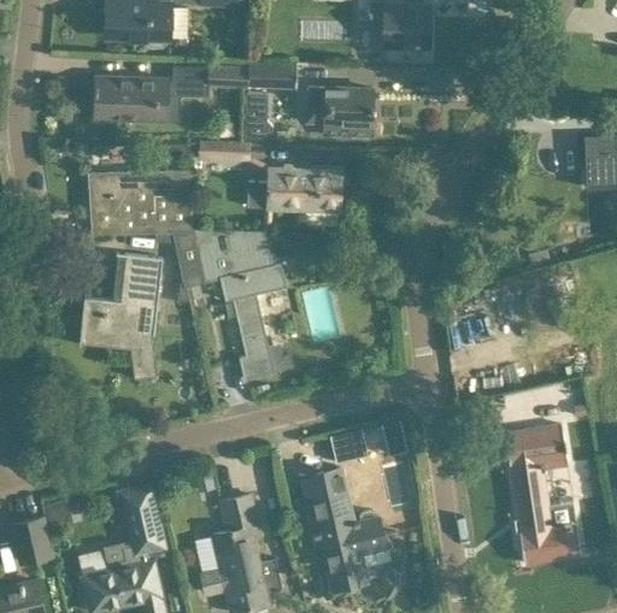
[(170,10),(170,1),(156,1),(156,0),(130,0),(130,5),(106,4),(105,39),(146,40),(146,43),(150,48),(162,48),(166,45),(166,40),(169,40),(170,40),(187,40),(187,10),(170,10)]
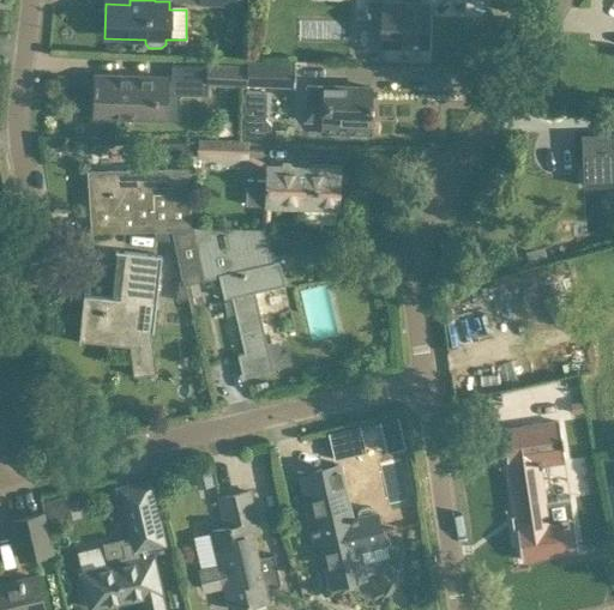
[(427,7),(401,6),(383,6),(383,7),(366,7),(366,24),(381,24),(381,49),(427,50),(427,7)]
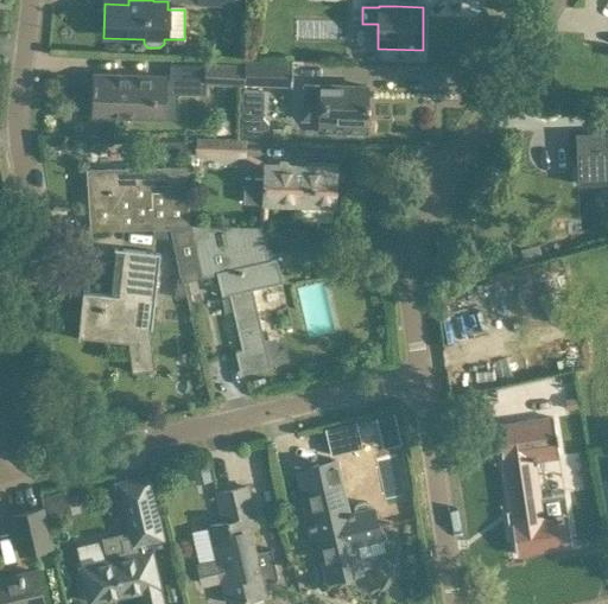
[(245,63),(244,87),(291,89),(292,64),(245,63)]
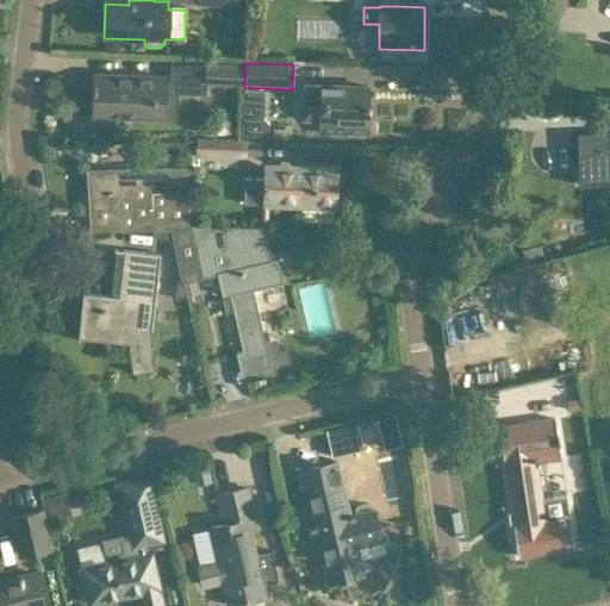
[(206,68),(206,86),(243,87),(243,66),(206,64),(206,68)]
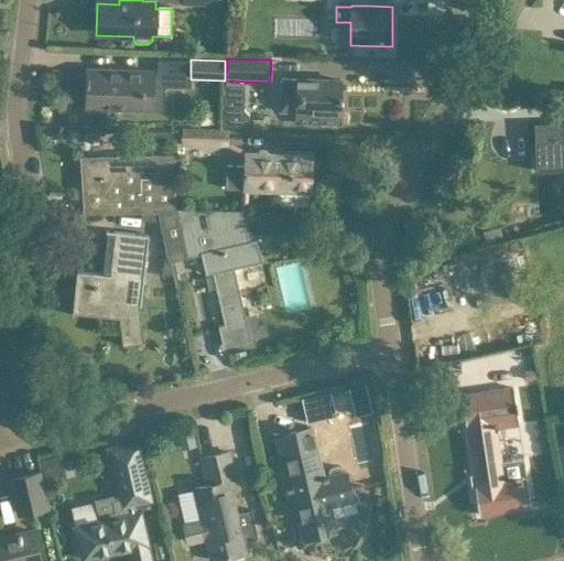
[(85,81),(85,87),(87,87),(87,110),(111,110),(151,111),(162,111),(162,109),(145,109),(145,89),(151,89),(151,88),(191,89),(191,79),(191,63),(156,62),(156,75),(152,75),(152,74),(114,73),(87,73),(87,81),(85,81)]
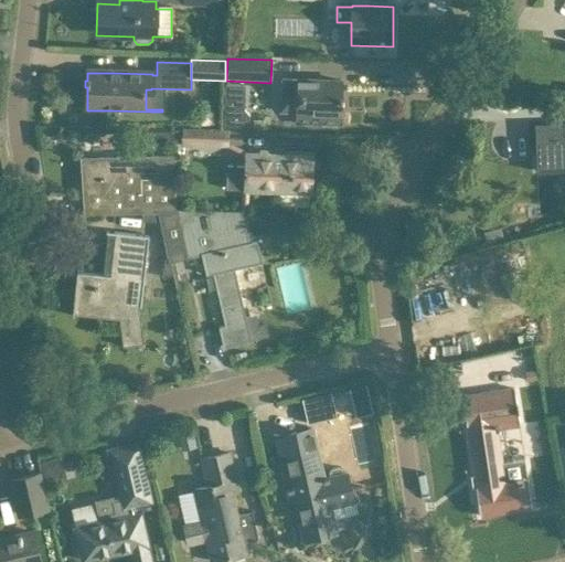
[(283,96),(281,112),(296,112),(296,115),(341,115),(341,83),(309,82),(298,82),(283,82),(283,96)]
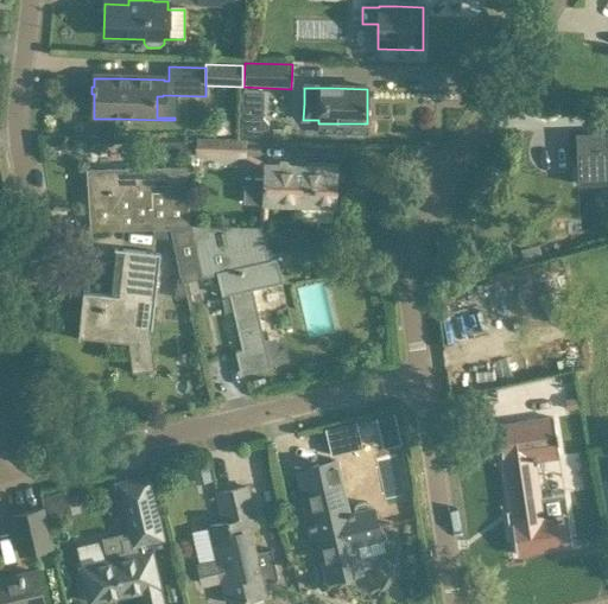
[(244,93),(242,138),(267,138),(268,125),(264,119),(264,93),(244,93)]
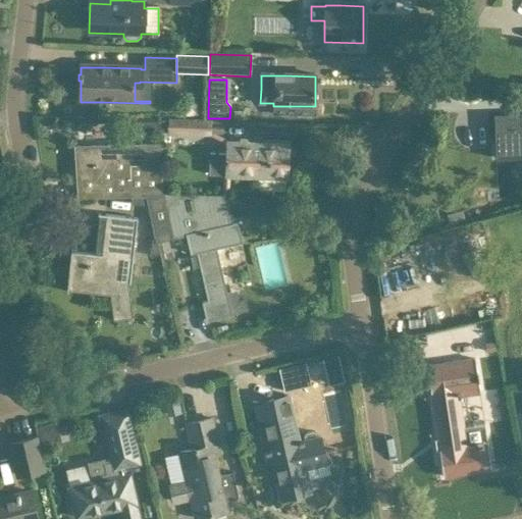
[(521,117),(494,119),(496,154),(521,153),(521,117)]
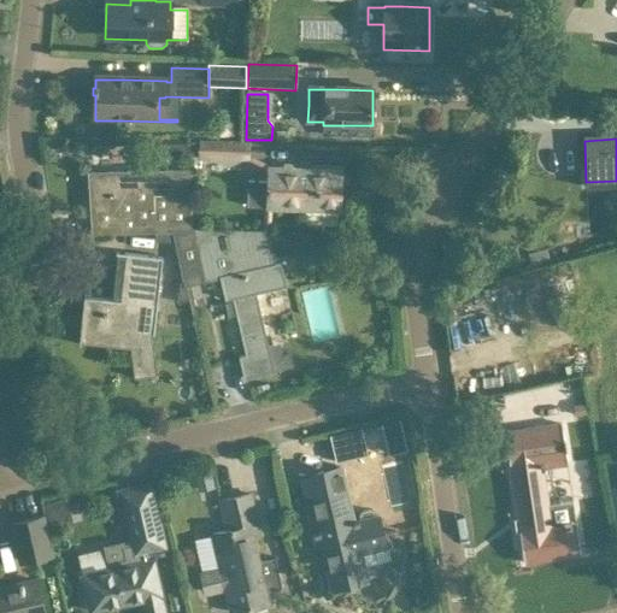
[(201,142),(201,143),(189,146),(189,159),(200,159),(200,158),(248,159),(248,143),(201,142)]
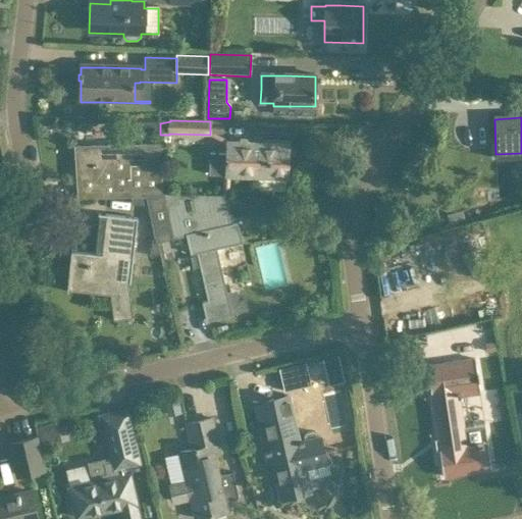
[(160,135),(160,123),(158,123),(142,123),(142,134),(160,135)]
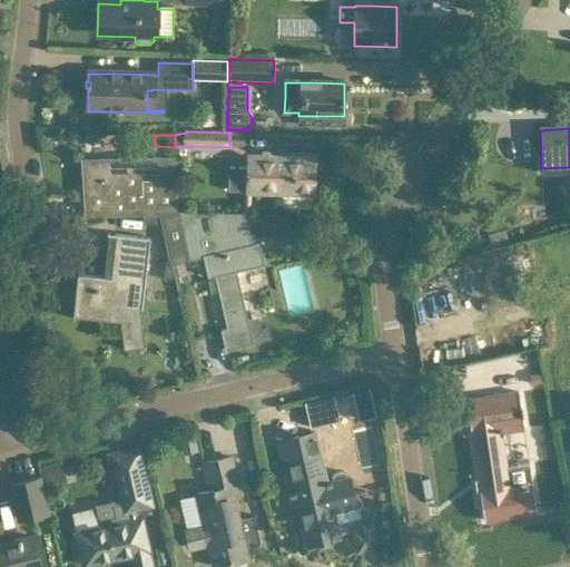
[(314,160),(276,158),(248,157),(248,169),(229,169),(228,194),(313,197),(314,160)]
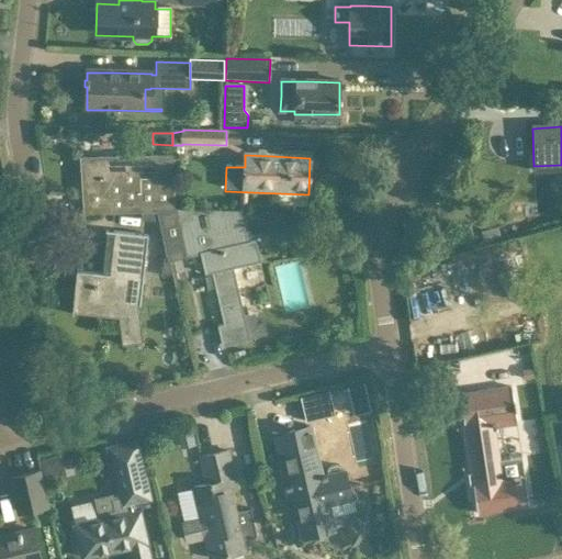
[(83,216),(113,214),(158,212),(176,212),(173,156),(81,160),(83,216)]
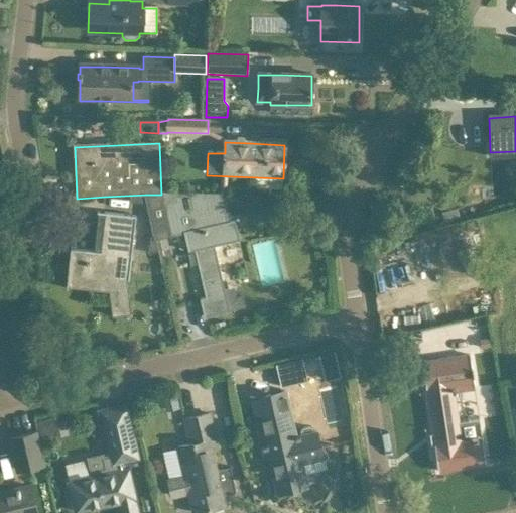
[(230,311),(215,246),(239,240),(235,222),(230,223),(224,197),(207,196),(161,195),(145,195),(155,241),(185,234),(189,253),(195,252),(207,298),(201,300),(205,317),(230,311)]
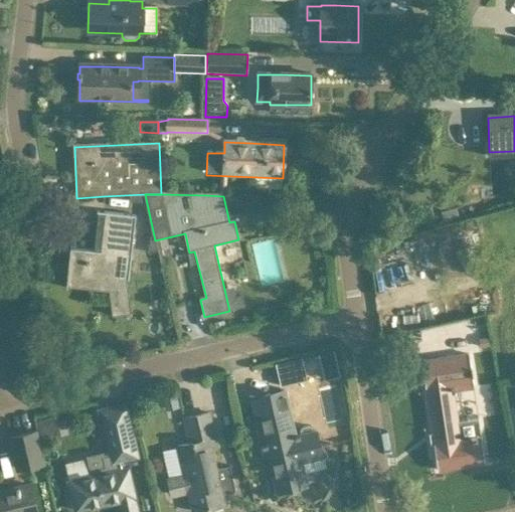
[(104,213),(100,252),(70,249),(66,281),(66,290),(67,290),(68,281),(108,285),(112,317),(130,315),(127,287),(135,215),(97,211),(97,212),(104,213)]
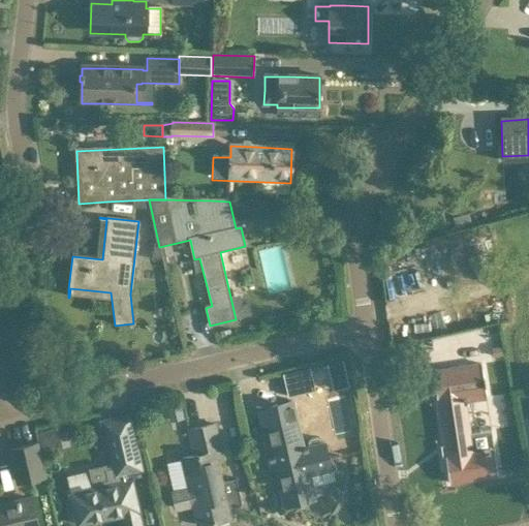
[(481,366),(432,373),(436,400),(437,400),(443,447),(448,485),(498,477),(494,451),(493,451),(491,432),(469,435),(464,403),(487,400),(485,387),(484,378),(483,378),(481,366)]
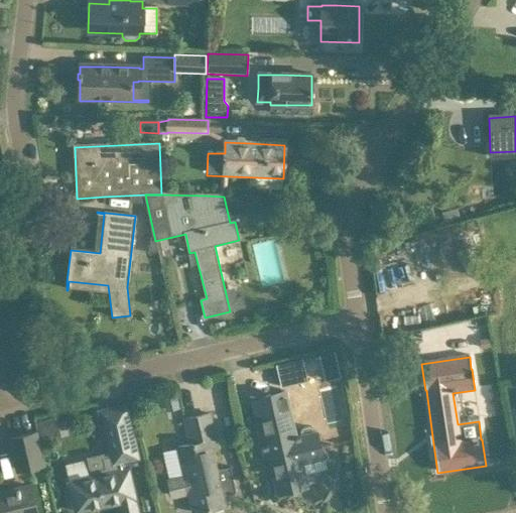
[(301,362),(277,367),(281,387),(297,383),(297,381),(305,379),(301,362)]
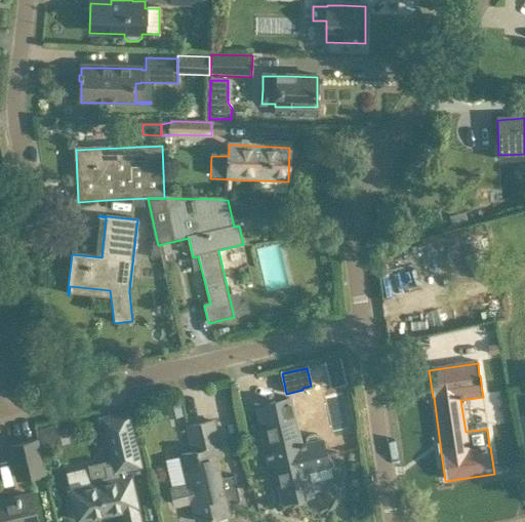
[(307,474),(328,470),(322,441),(318,442),(317,439),(314,437),(307,439),(305,442),(305,443),(299,445),(289,399),(255,406),(267,453),(266,454),(266,458),(270,457),(271,457),(281,504),(312,496),(307,474)]
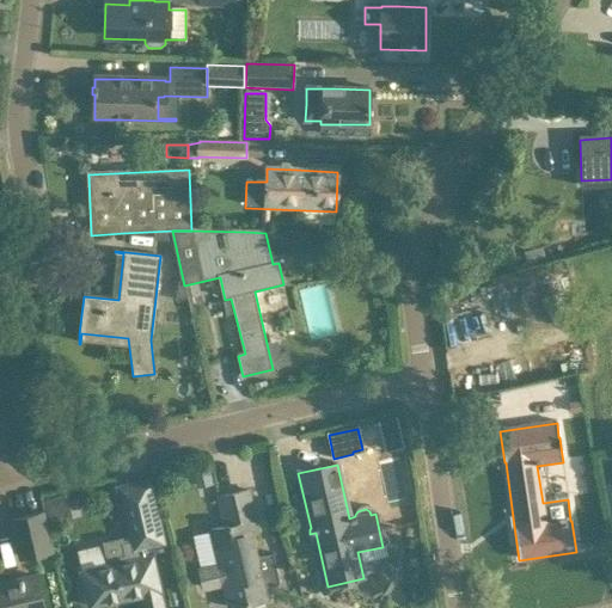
[(161,593),(153,557),(167,553),(151,481),(118,489),(130,540),(103,546),(109,567),(81,573),(90,607),(99,607),(140,597),(142,607),(163,607),(160,593),(161,593)]
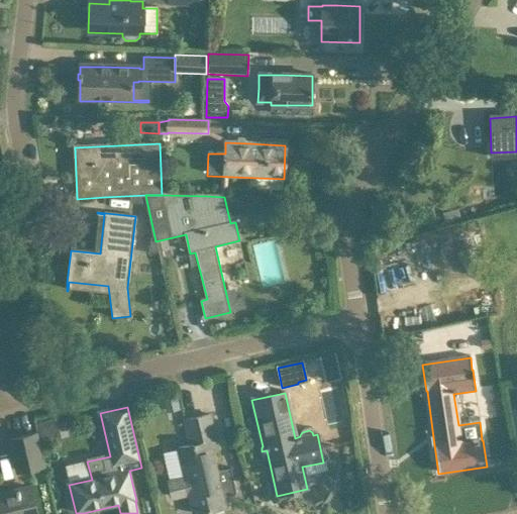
[(189,494),(193,513),(202,513),(224,508),(222,496),(234,493),(235,495),(236,495),(230,469),(216,472),(210,443),(216,442),(210,416),(185,422),(190,446),(179,449),(185,479),(168,483),(172,498),(189,494)]
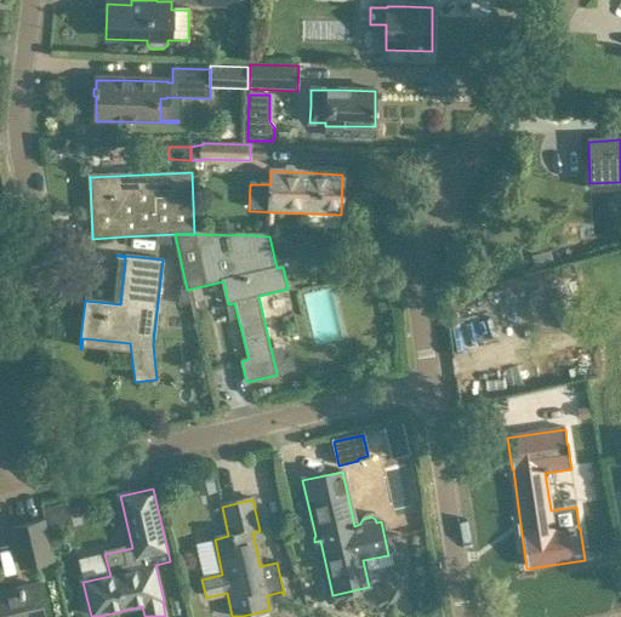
[(51,537),(74,531),(67,504),(45,510),(51,537)]
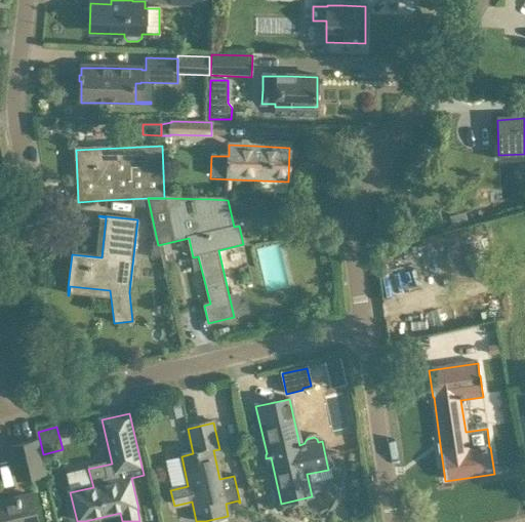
[(17,480),(18,481),(43,475),(35,443),(10,448),(14,466),(18,465),(22,479),(17,480)]
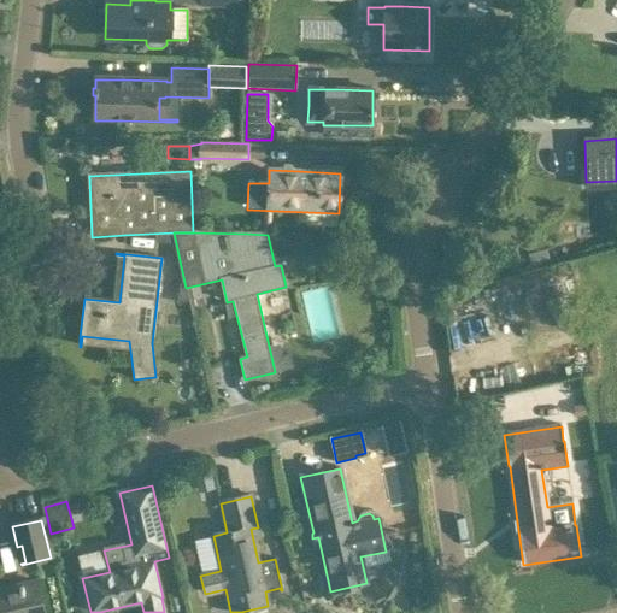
[(43,612),(36,583),(18,588),(19,591),(0,595),(0,612),(43,612)]
